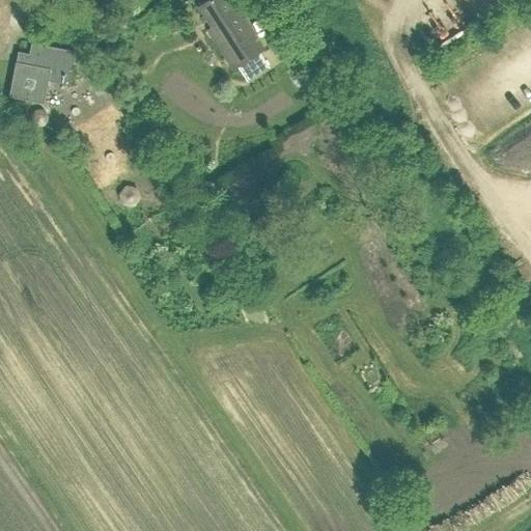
[(232,70),(263,50),(244,19),(240,22),(225,0),(208,0),(197,7),(211,28),(206,30),(232,70)]
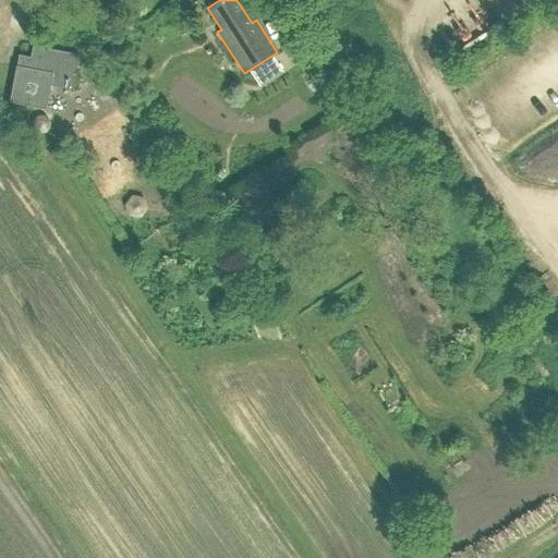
[(31,26),(33,11),(20,9),(17,24),(31,26)]
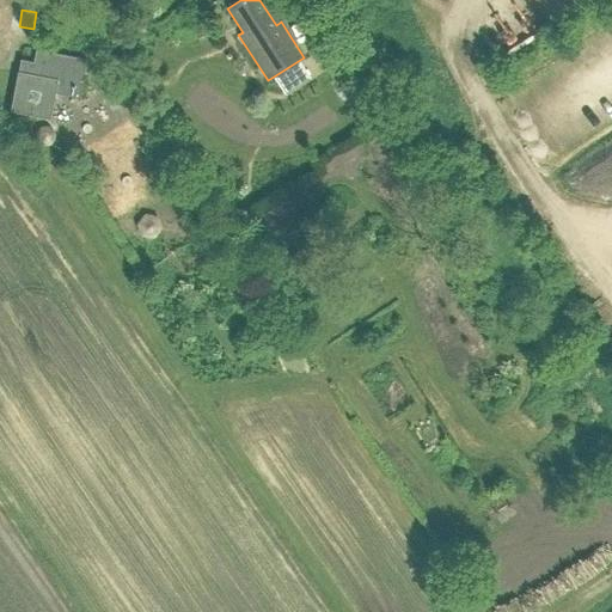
[(81,98),(87,59),(35,48),(32,62),(20,59),(8,111),(49,120),(55,92),(81,98)]
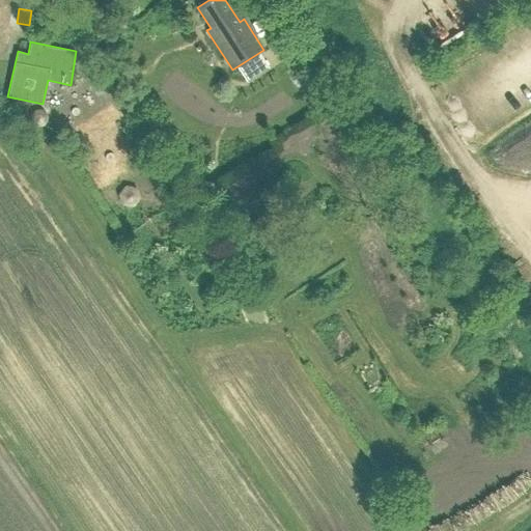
[(124,144),(114,134),(121,127),(108,113),(86,134),(101,148),(90,158),(100,168),(124,144)]
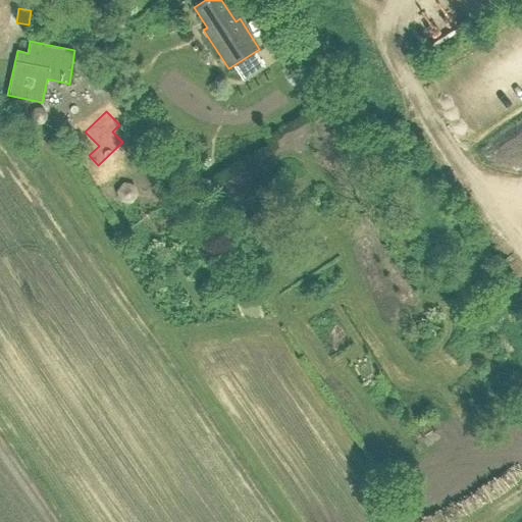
[(376,383),(383,370),(369,363),(362,375),(376,383)]
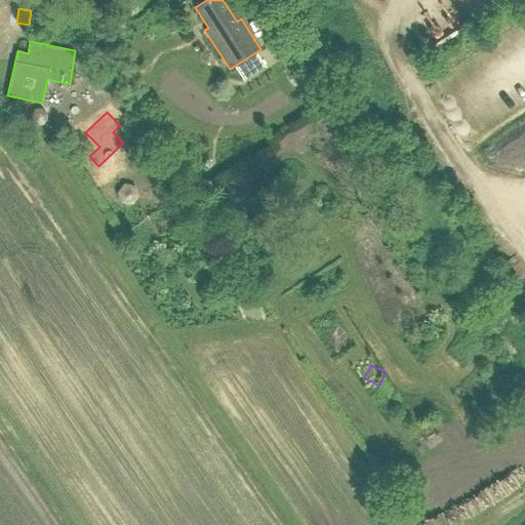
[(382,524),(375,514),(358,524),(382,524)]
